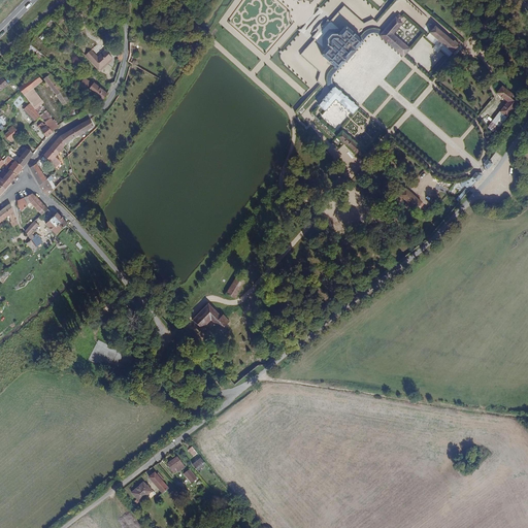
[(65,18),(60,13),(55,19),(59,24),(65,18)]
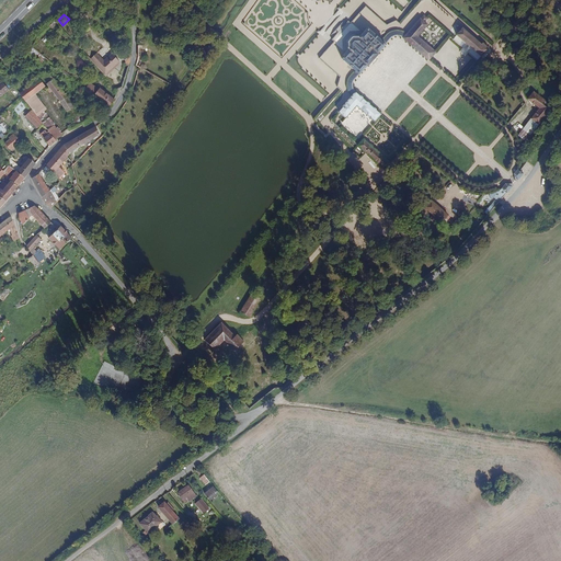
[(50,29),(56,23),(53,20),(47,25),(50,29)]
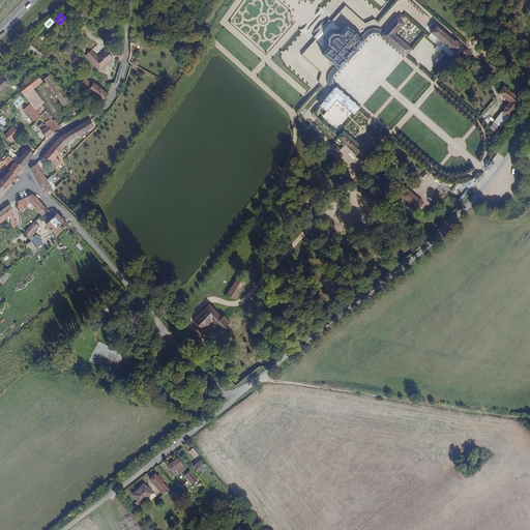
[(435,30),(440,25),(436,21),(431,26),(432,27),(435,30)]
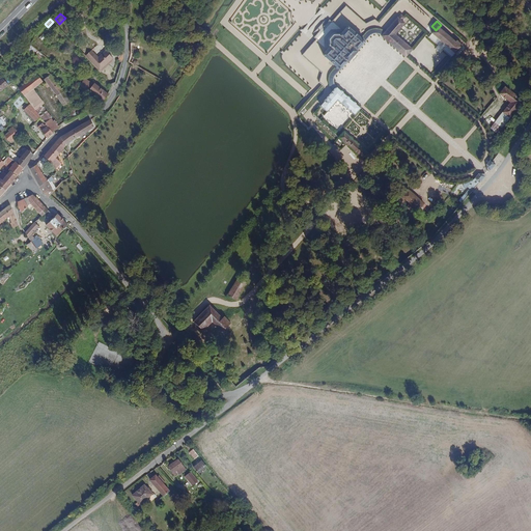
[(363,51),(360,49),(372,34),(375,33),(379,32),(382,32),(384,33),(385,32),(410,53),(416,47),(391,25),(388,28),(385,26),(381,25),(378,25),(374,26),(372,26),(370,28),(364,34),(351,23),(343,31),(341,30),(337,30),(331,36),(331,42),(333,44),(326,51),(339,63),(335,68),(334,70),(332,74),(332,75),(332,79),(333,83),(334,84),(336,88),(324,102),(331,109),(341,99),(357,113),(365,105),(340,83),(339,81),(338,79),(338,76),(339,74),(340,73),(341,71),(354,56),(356,58),(363,51)]
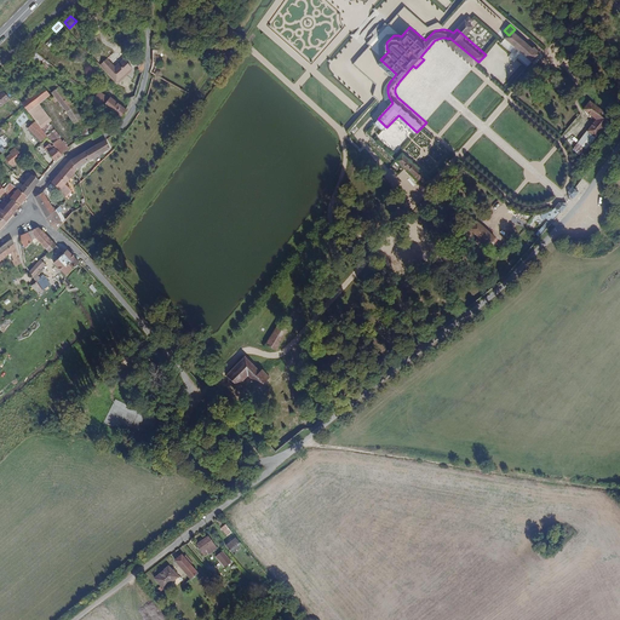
[(544,49),(538,42),(535,45),(515,28),(515,29),(509,35),(505,32),(501,36),(504,38),(504,39),(515,49),(511,53),(518,59),(522,55),(532,63),(544,49)]
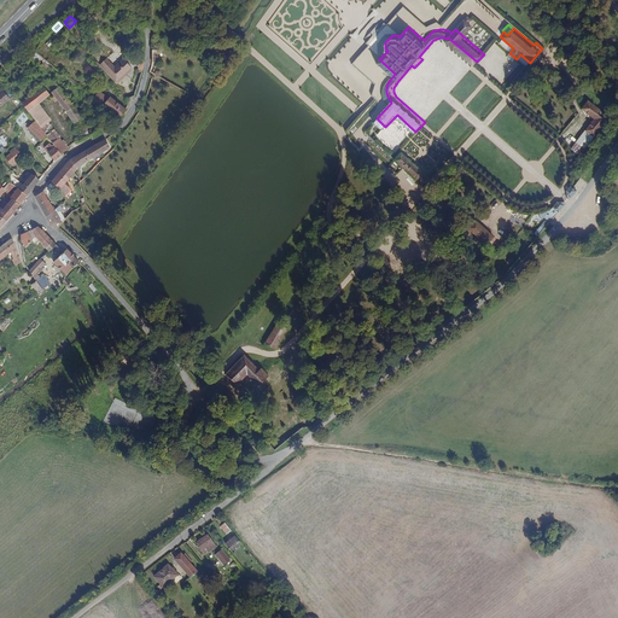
[(507,56),(495,45),(491,48),(503,59),(507,56)]
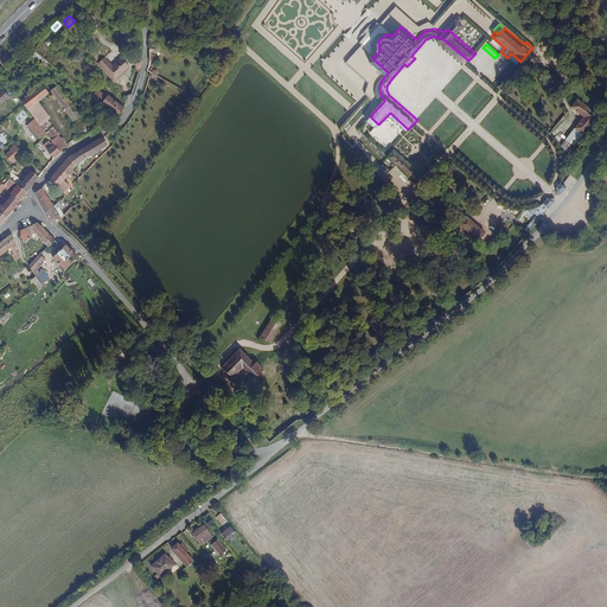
[(31,57),(39,62),(39,63),(46,66),(50,61),(33,52),(31,57)]
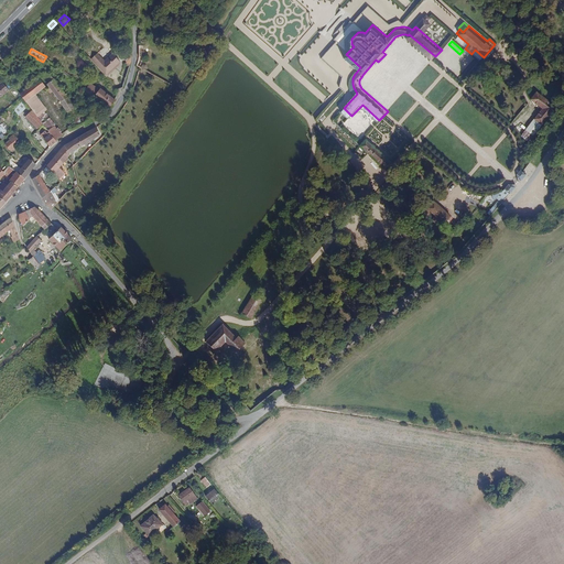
[(130,64),(130,56),(126,52),(120,57),(127,65),(125,66),(129,68),(130,64)]
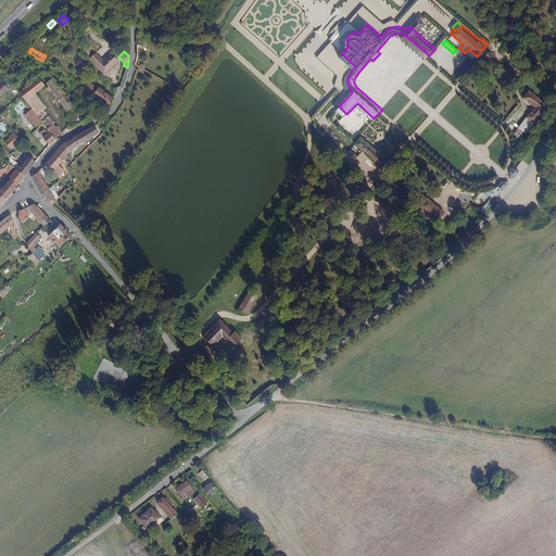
[(399,61),(405,54),(402,51),(395,58),(399,61)]
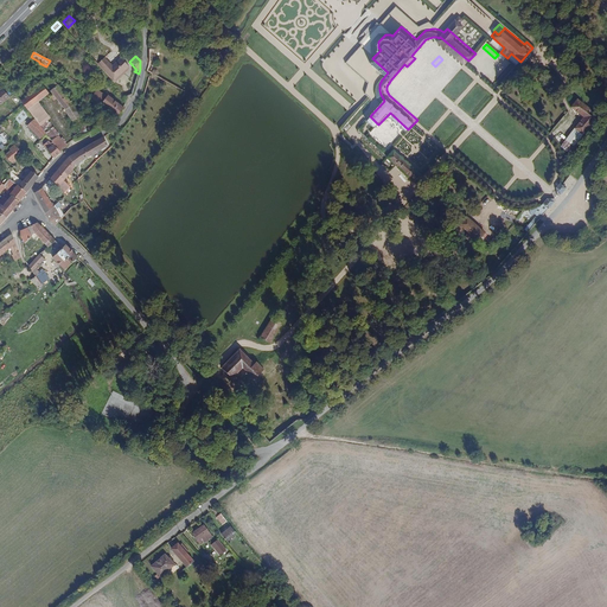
[(127,64),(121,57),(112,65),(106,58),(104,57),(97,63),(108,74),(119,64),(122,68),(127,64)]
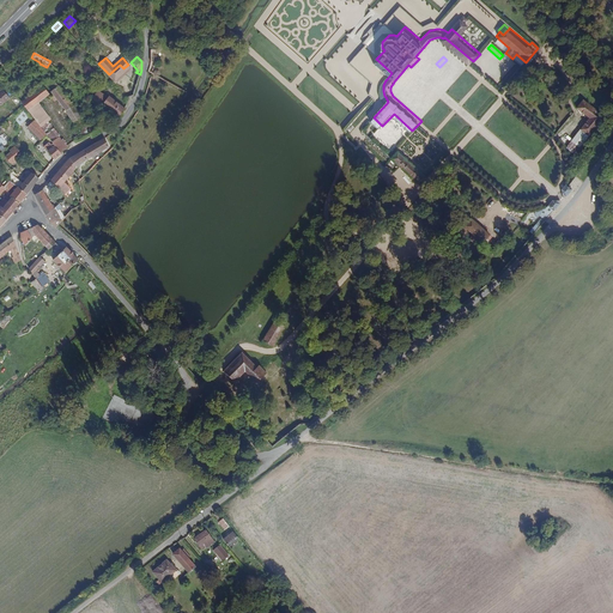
[(450,62),(442,72),(444,76),(454,65),(450,62)]
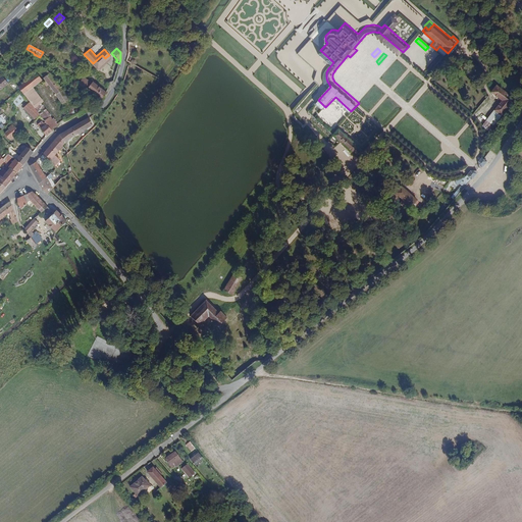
[(98,69),(111,57),(109,55),(105,58),(102,55),(93,63),(98,69)]
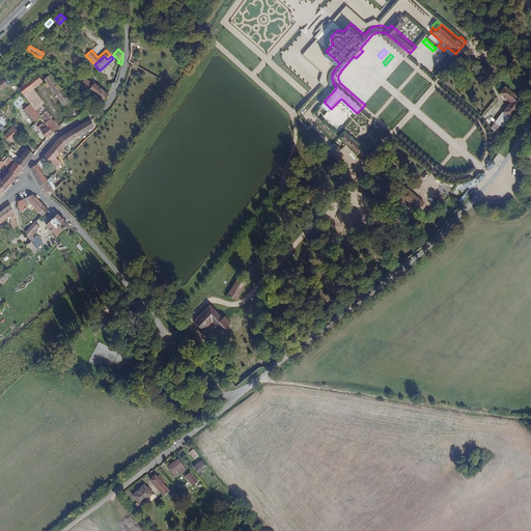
[(392,59),(386,65),(392,72),(397,65),(392,59)]
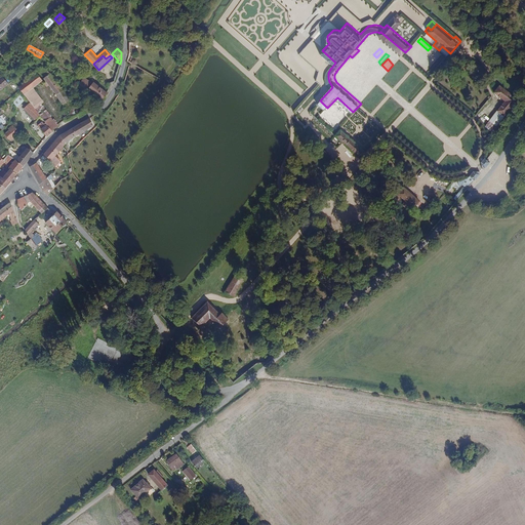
[(62,91),(53,79),(55,77),(53,74),(51,75),(43,65),(35,72),(42,81),(53,95),(62,91)]
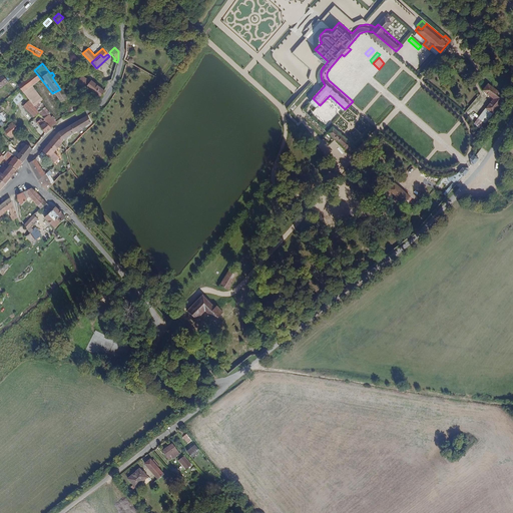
[(302,63),(298,66),(304,72),(307,68),(302,63)]
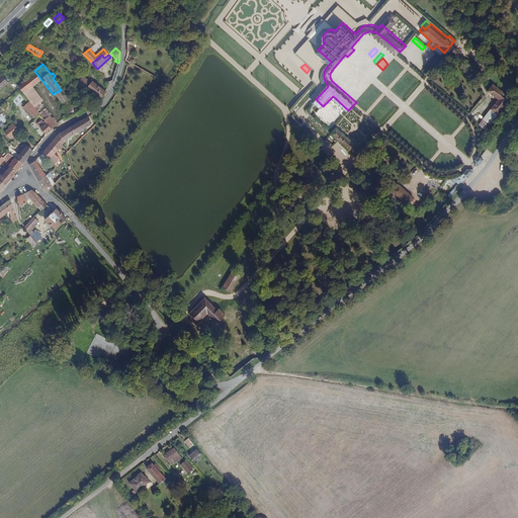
[(41,80),(34,71),(33,72),(40,81),(41,80)]
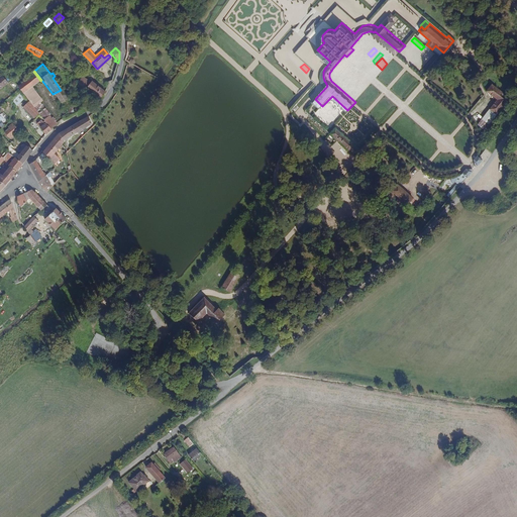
[(28,91),(40,81),(33,72),(16,85),(30,106),(34,110),(40,106),(28,91)]
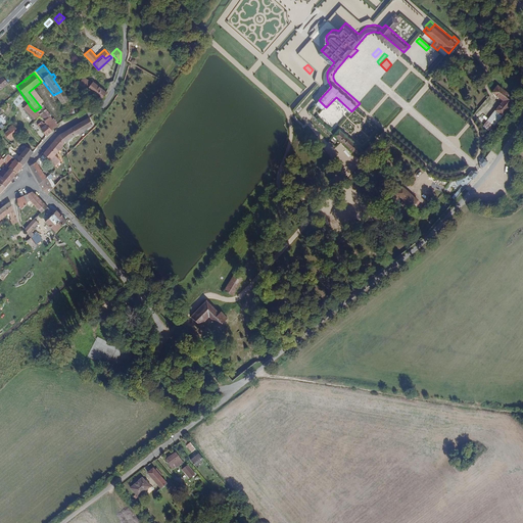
[(87,90),(91,85),(83,78),(78,84),(86,91),(87,90)]
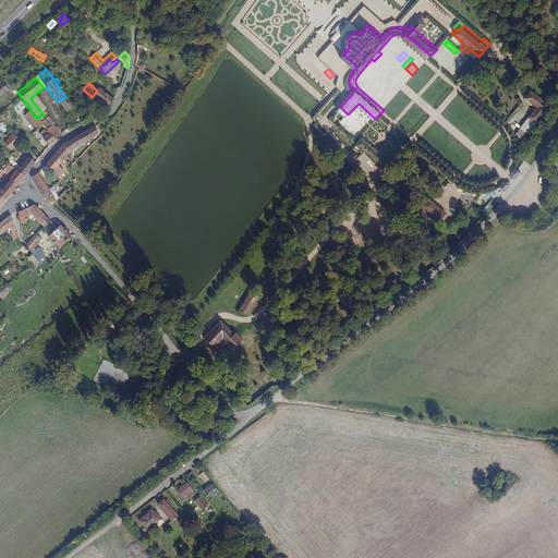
[(531,132),(554,104),(534,87),(524,99),(529,104),(533,98),(541,105),(523,125),(531,132)]
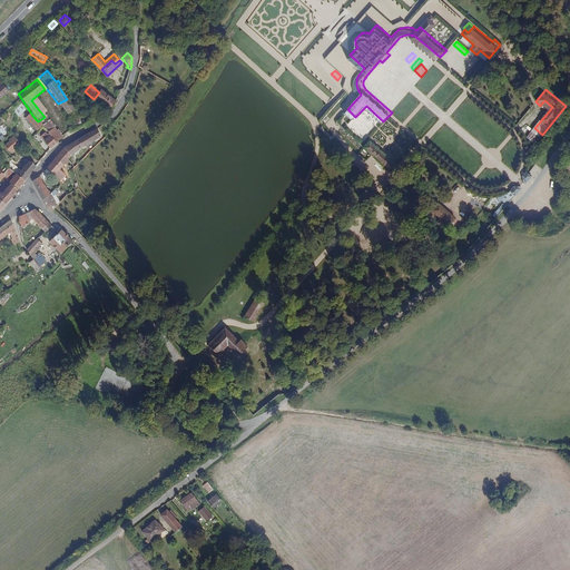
[(101,90),(99,92),(95,98),(110,111),(116,102),(101,90)]
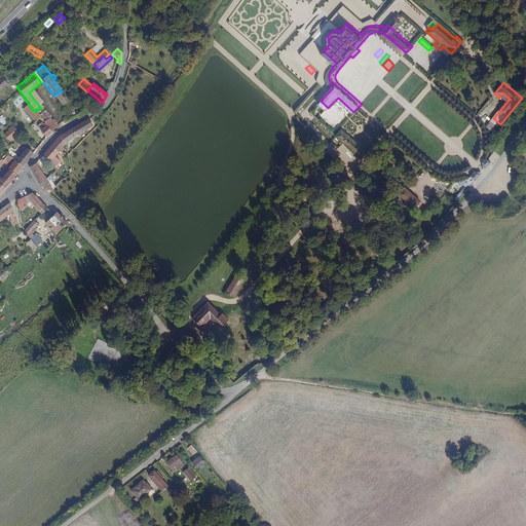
[(69,102),(62,91),(53,96),(61,105),(66,111),(76,105),(72,99),(69,102)]
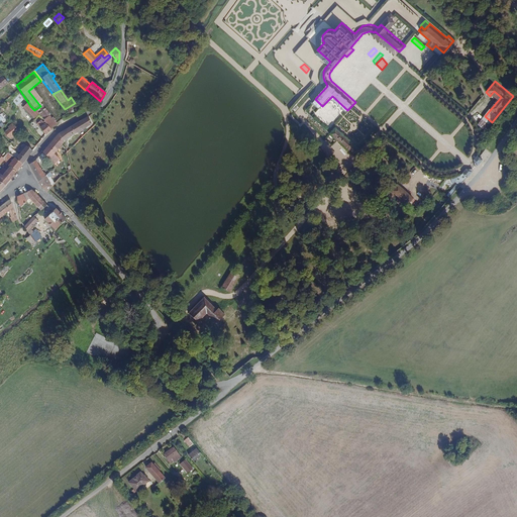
[(24,101),(19,95),(11,101),(16,107),(24,101)]
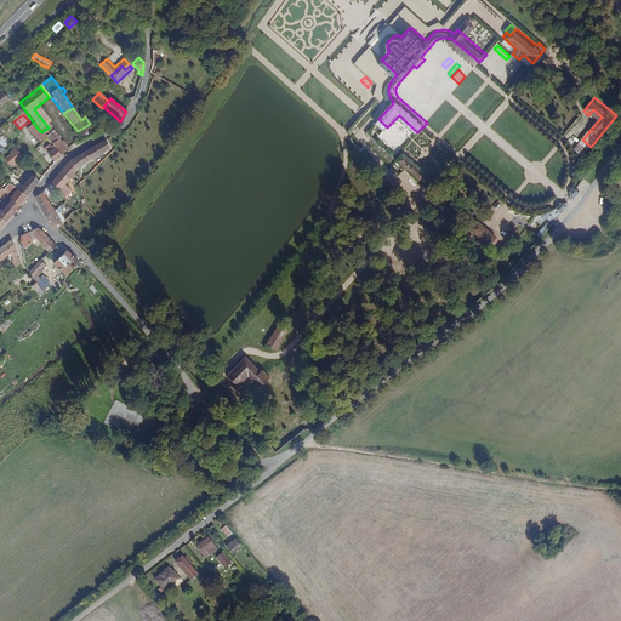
[(100,136),(95,130),(97,129),(95,123),(89,126),(91,130),(87,132),(92,141),(100,136)]
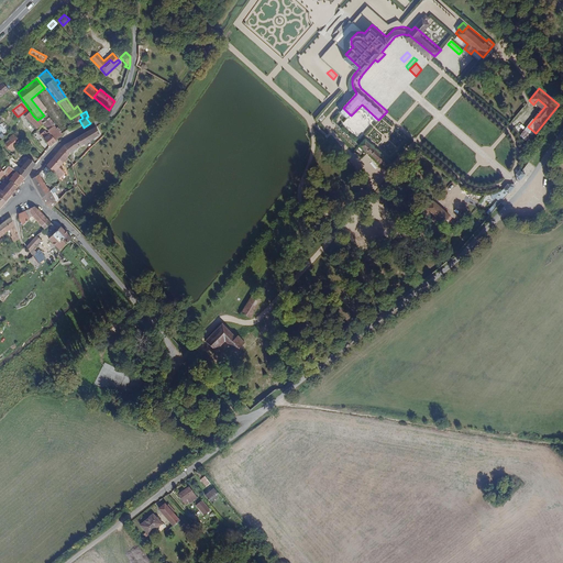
[(28,121),(33,116),(31,112),(24,118),(28,121)]
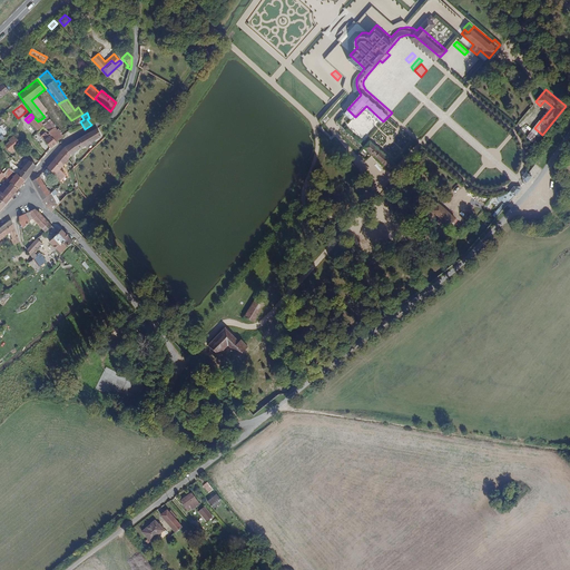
[(42,127),(38,121),(33,117),(28,123),(37,133),(42,127)]
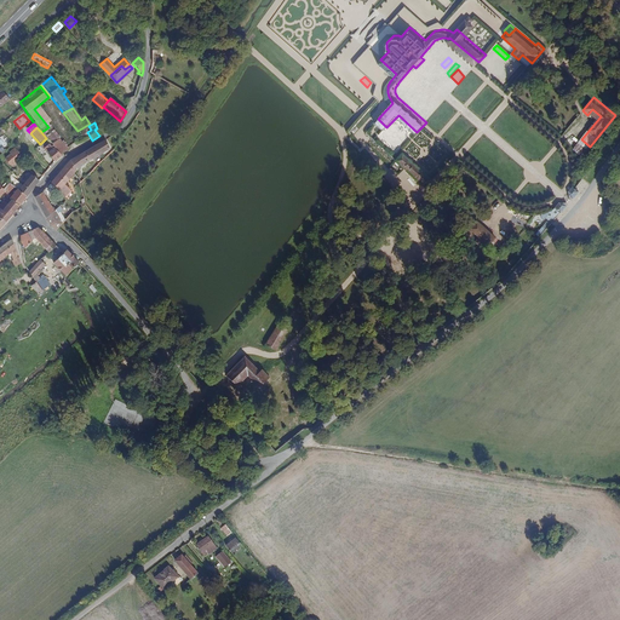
[(68,153),(49,127),(41,132),(46,138),(53,147),(62,156),(68,153)]
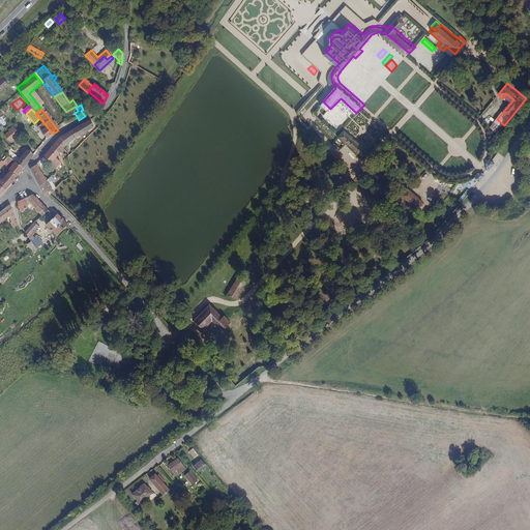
[(0,117),(0,126),(8,121),(4,115),(0,117)]
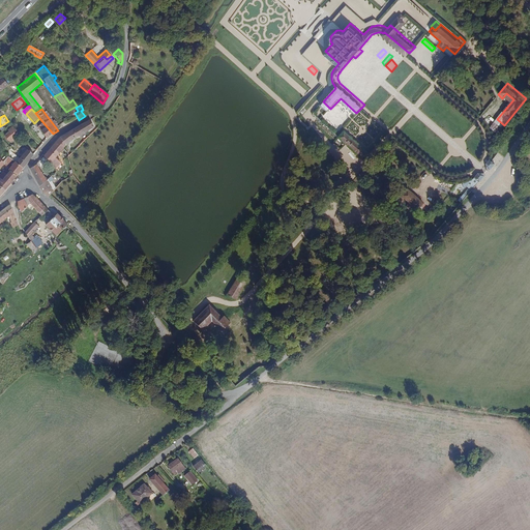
[(69,142),(86,134),(94,128),(90,120),(60,139),(66,146),(69,142)]
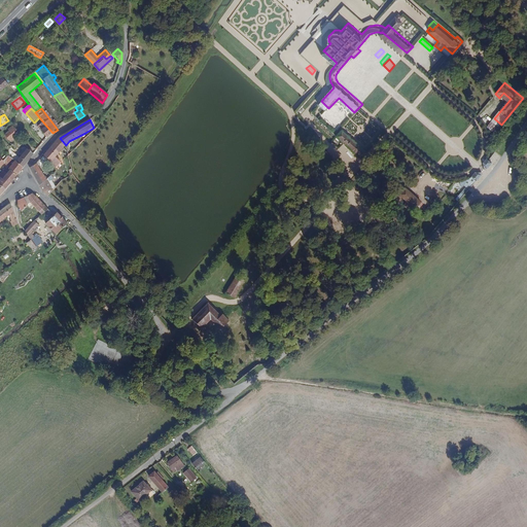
[(53,133),(45,125),(43,126),(41,124),(37,128),(46,138),(53,133)]
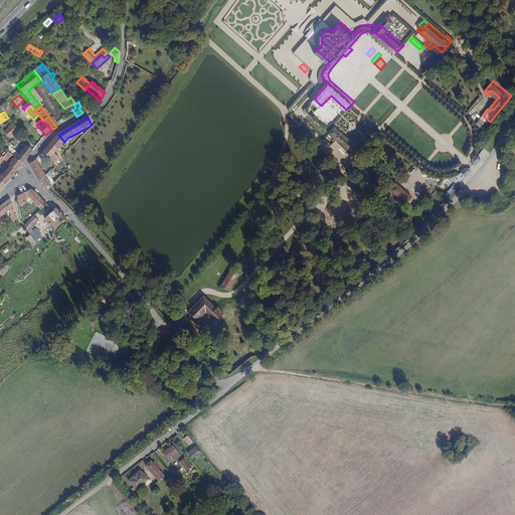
[(331,128),(325,122),(322,125),(329,131),(331,128)]
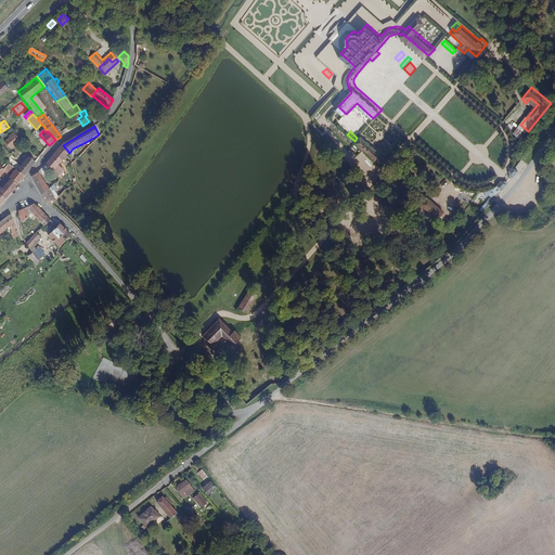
[(7,152),(20,140),(14,132),(9,137),(0,144),(7,152)]
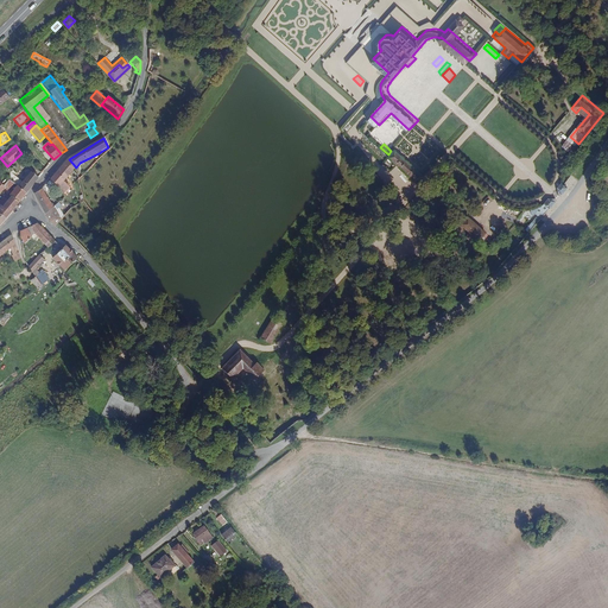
[(424,173),(397,150),(390,158),(417,182),(424,173)]
